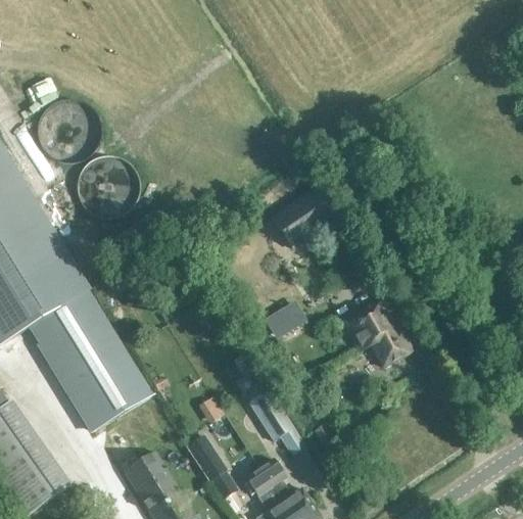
[(0,342),(26,327),(90,431),(112,417),(148,395),(142,386),(0,149),(0,342)]
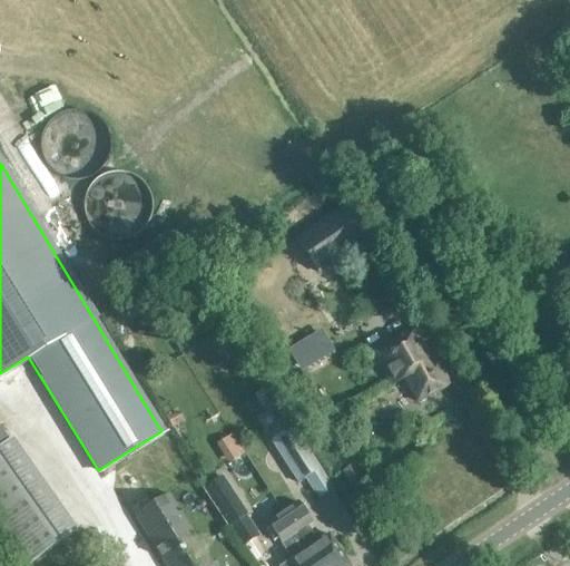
[(121,169),(116,168),(110,169),(105,171),(99,174),(95,177),(90,181),(87,186),(85,191),(82,196),(82,203),(82,208),(85,214),(87,220),(90,224),(95,228),(99,232),(105,234),(110,235),(116,236),(121,235),(127,234),(133,232),(137,228),(141,224),(145,220),(147,214),(149,208),(149,203),(149,196),(147,191),(147,189),(145,186),(141,181),(137,177),(133,173),(127,171),(124,169),(121,169)]
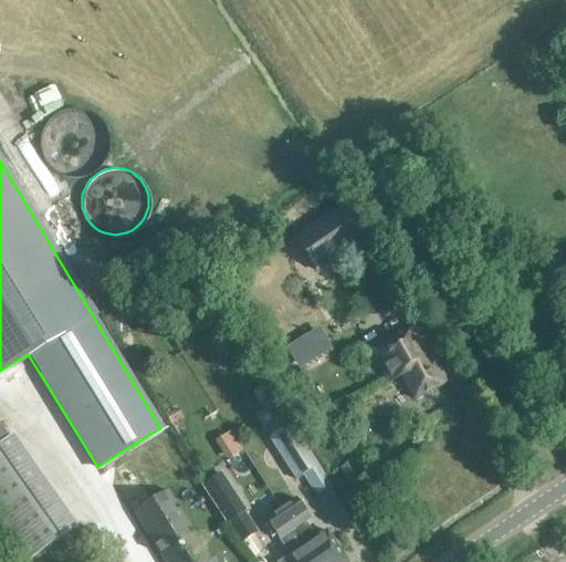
[(316,267),(365,232),(343,200),(293,233),(316,267)]
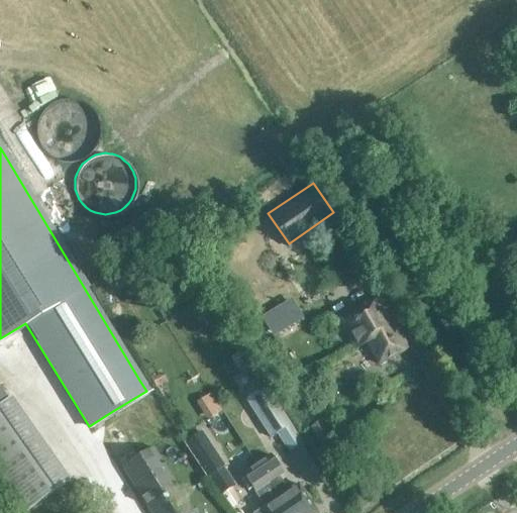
[(379,361),(407,345),(395,323),(377,292),(336,314),(354,345),(365,339),(365,340),(367,339),(379,361)]
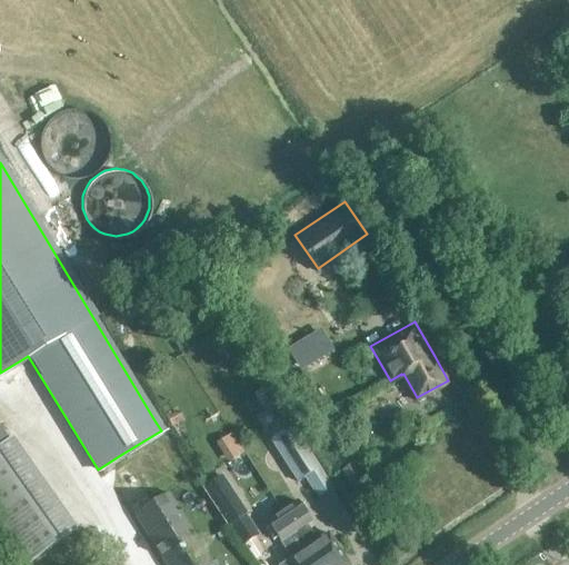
[(155,420),(161,430),(122,454),(141,484),(125,494),(123,495),(133,509),(192,473),(159,417),(155,420)]
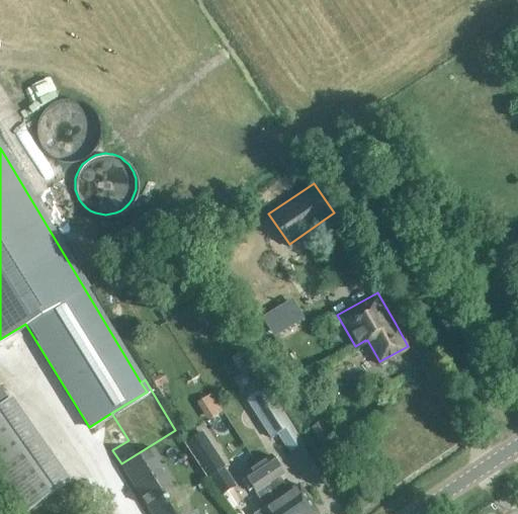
[(248,398),(271,434),(289,423),(266,387),(248,398)]
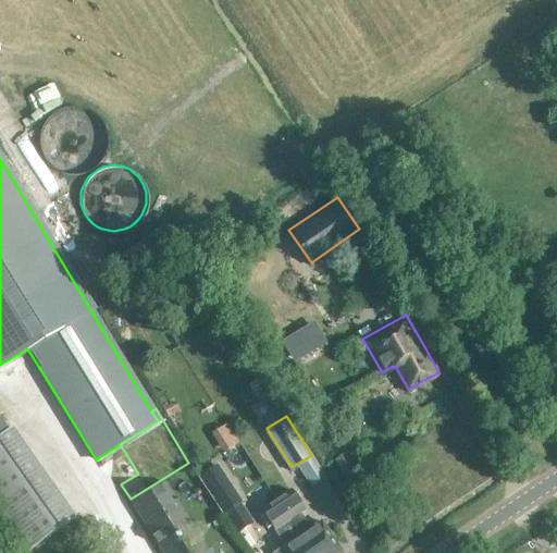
[(12,425),(0,432),(0,518),(22,551),(75,515),(12,425)]
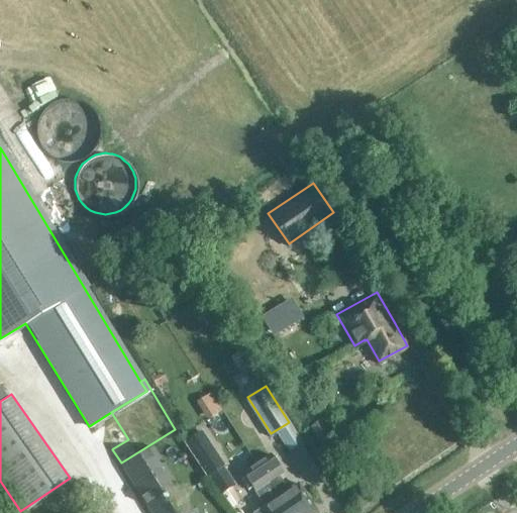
[(320,418),(309,424),(319,441),(330,434),(320,418)]
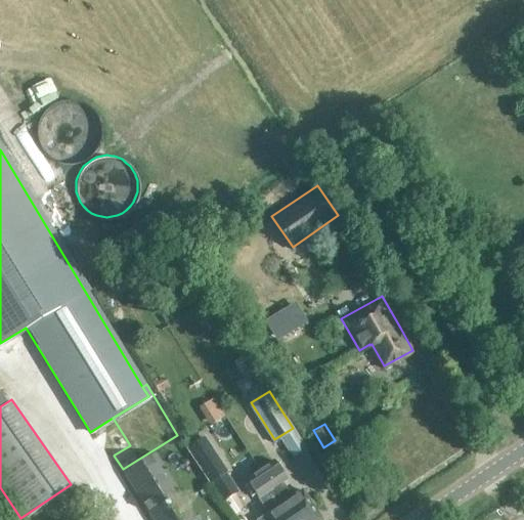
[(210,482),(228,469),(205,434),(185,446),(210,482)]
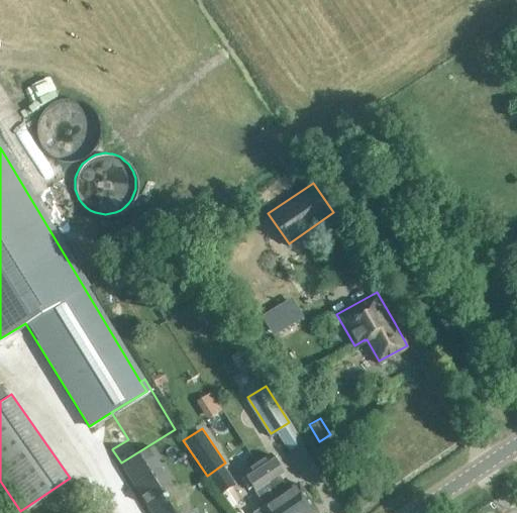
[(194,512),(152,444),(122,464),(151,512),(194,512)]
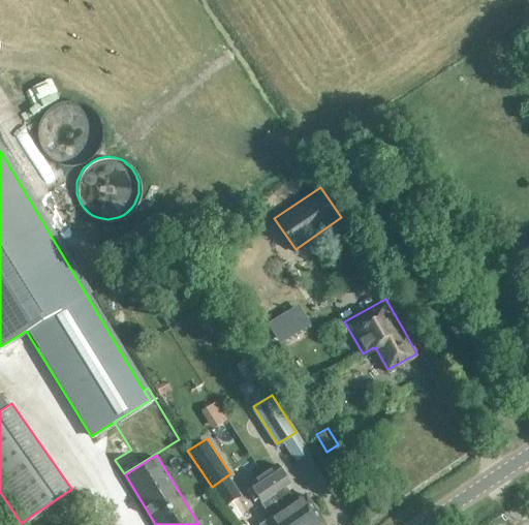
[(275,491),(280,499),(298,524),(318,524),(324,521),(305,492),(293,499),(283,486),(285,484),(272,465),(261,472),(275,491)]
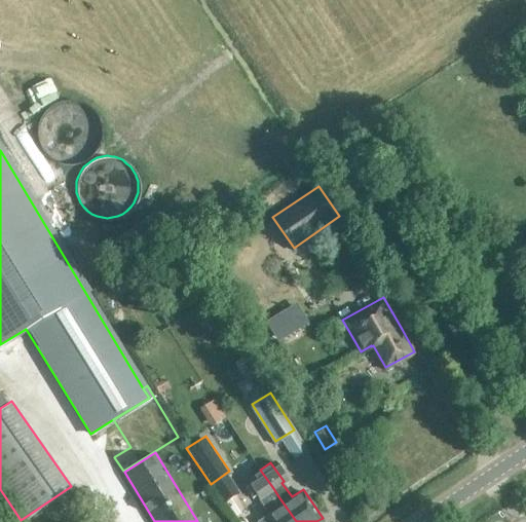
[(296,521),(278,496),(273,488),(260,470),(247,479),(265,506),(269,512),(257,520),(256,521),(296,521)]
